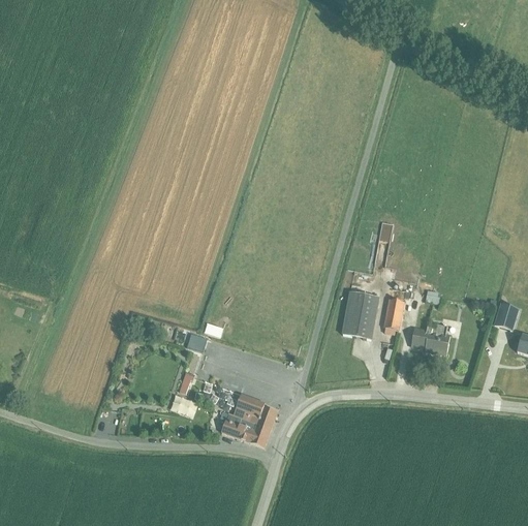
[(379,242),(390,243),(391,223),(380,222),(379,242)]
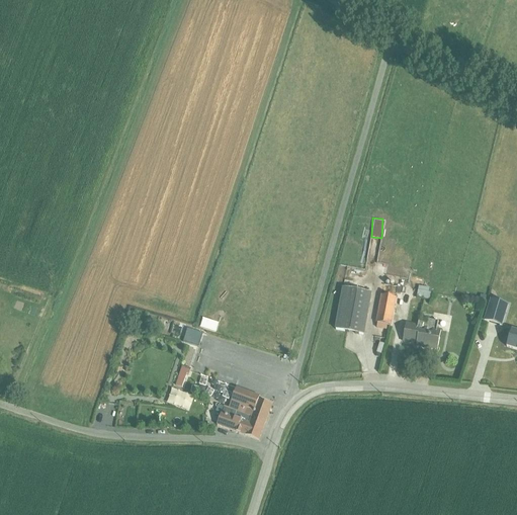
[(240,246),(243,238),(230,233),(227,241),(240,246)]
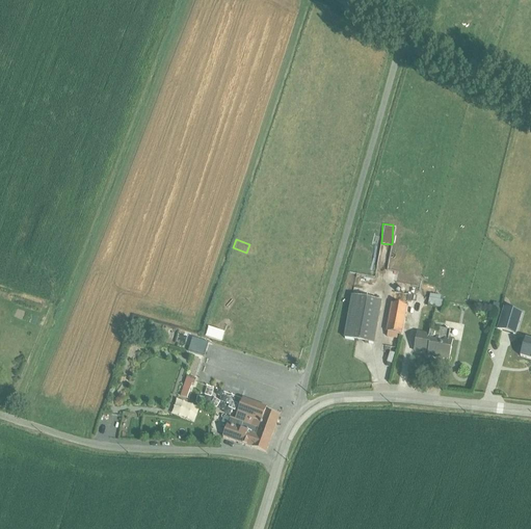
[(379,246),(379,260),(388,260),(388,246),(379,246)]
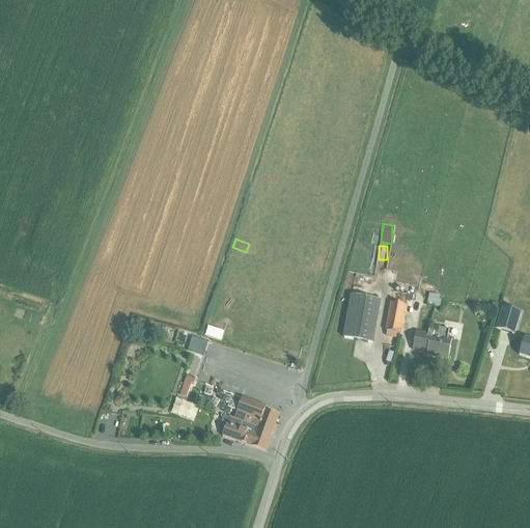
[(428,290),(426,303),(441,305),(443,298),(439,297),(440,293),(428,290)]
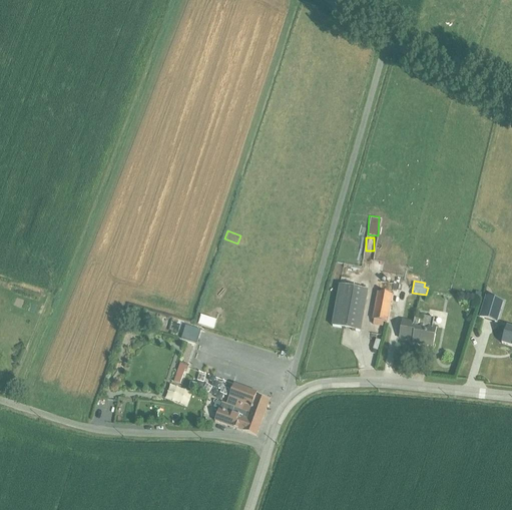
[(340,283),(332,324),(359,329),(368,288),(340,283)]
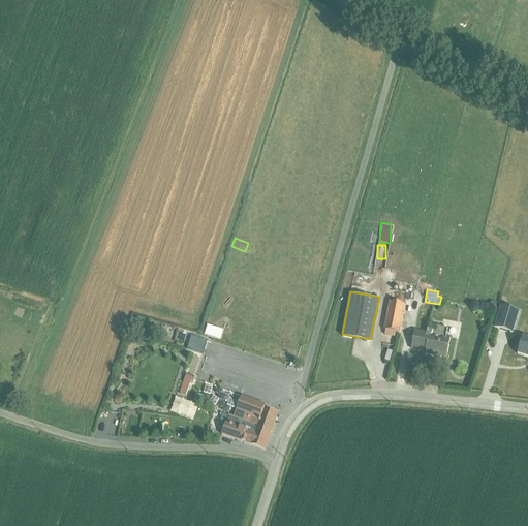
[(389,299),(383,327),(384,328),(384,333),(395,334),(395,330),(399,330),(404,302),(389,299)]
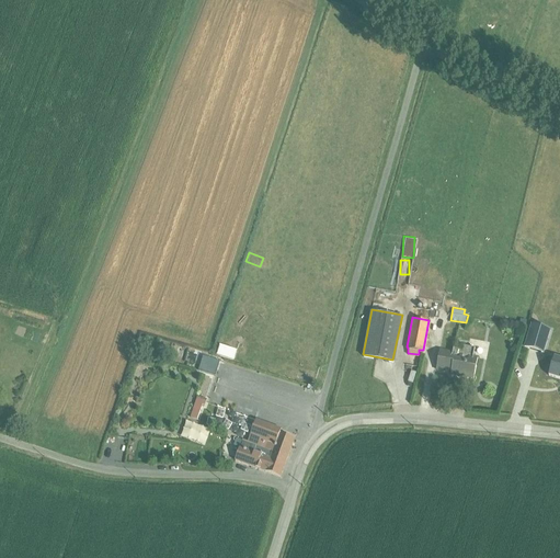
[(0,338),(6,340),(10,321),(0,318),(0,338)]
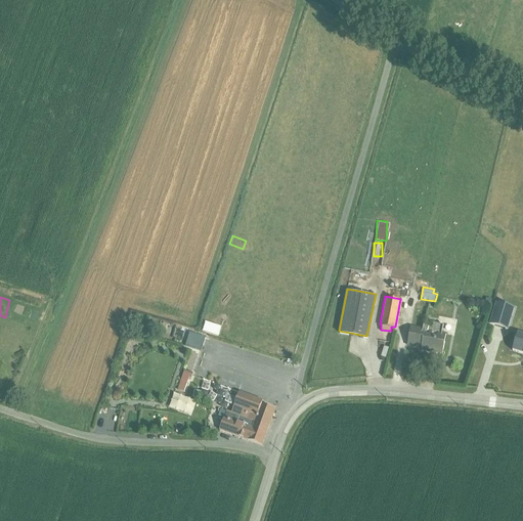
[(493,301),(486,321),(505,329),(512,307),(493,301)]
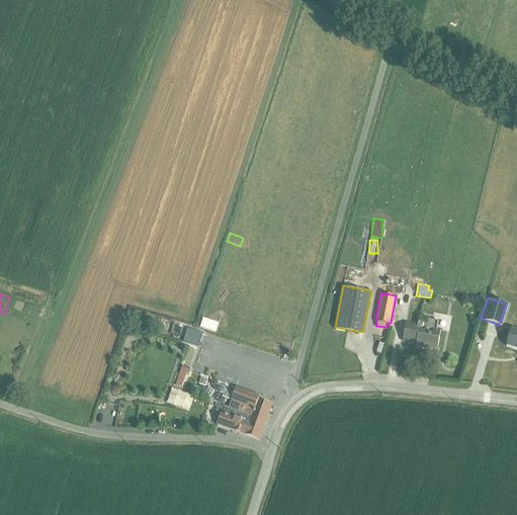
[(202,316),(199,325),(216,330),(219,321),(202,316)]
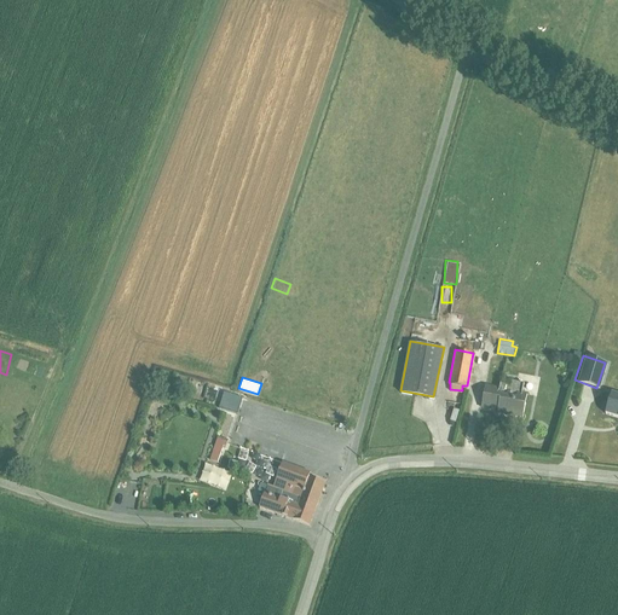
[(484,383),(480,404),(496,406),(496,410),(521,415),(526,390),(521,389),(523,382),(512,379),(510,384),(500,382),(498,386),(484,383)]
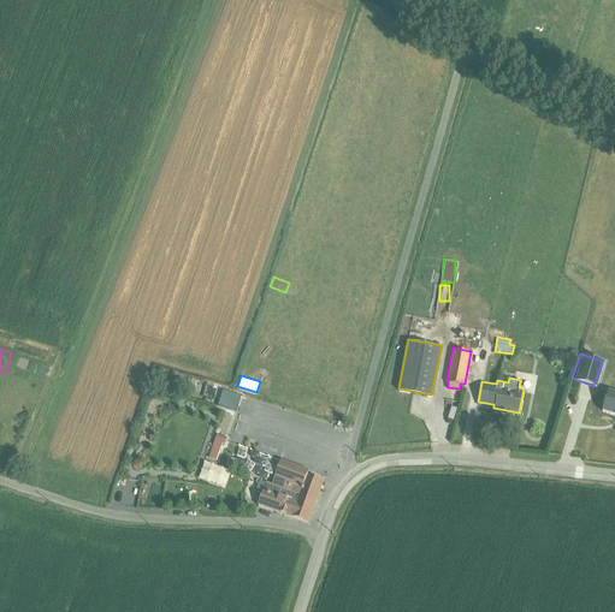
[(235,406),(240,391),(224,386),(219,400),(235,406)]
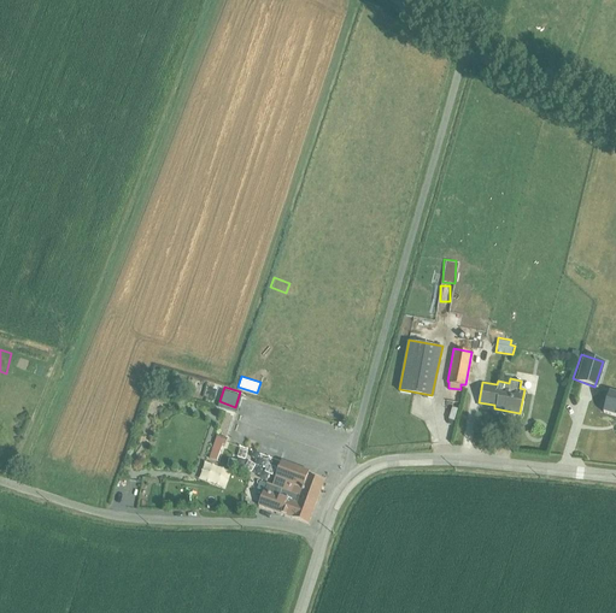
[(615,390),(609,388),(602,410),(615,413),(615,390)]
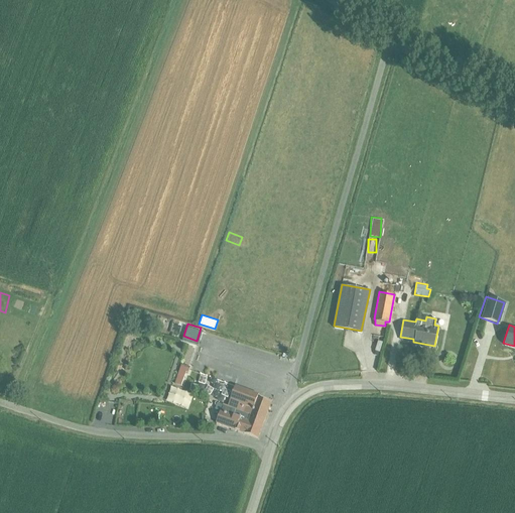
[(181,362),(174,381),(180,384),(185,371),(187,371),(189,365),(181,362)]
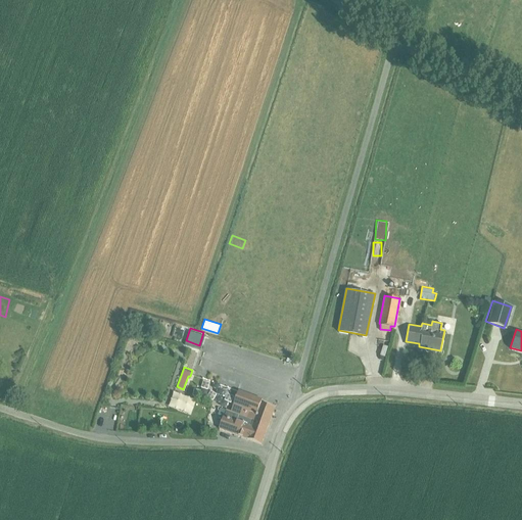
[(226,408),(219,427),(261,442),(274,407),(261,402),(262,397),(238,388),(230,409),(226,408)]
